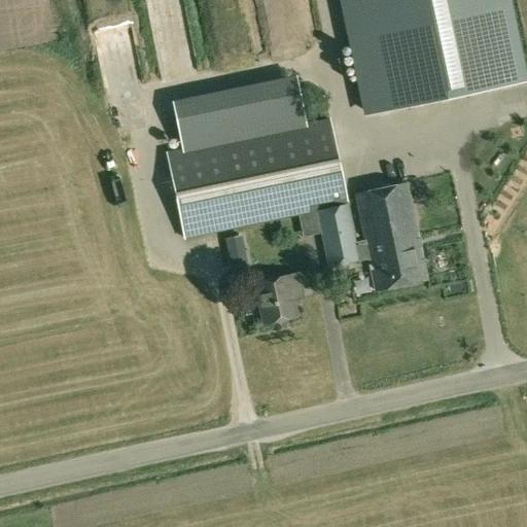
[(335,0),(358,102),(516,69),(499,0),(335,0)]
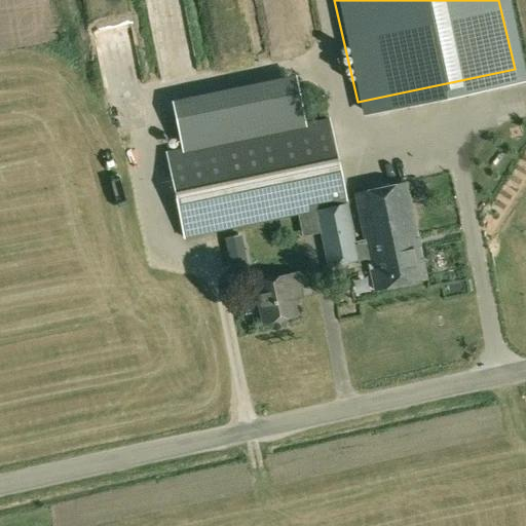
[(456,105),(443,110),(448,121),(461,116),(456,105)]
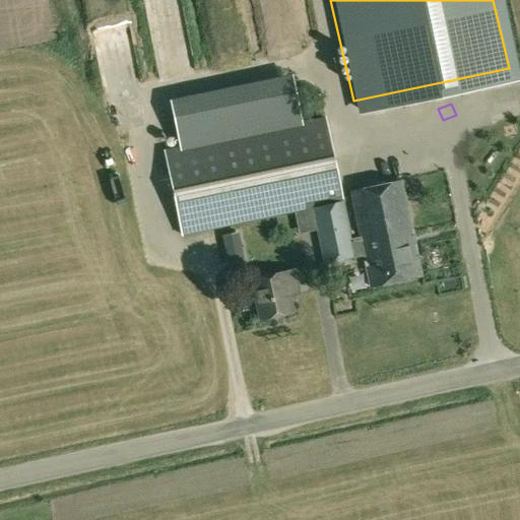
[(330,146),(323,118),(319,119),(294,124),(217,140),(184,147),(165,151),(182,234),(235,222),(293,211),(312,207),(317,233),(324,263),(352,257),(364,255),(371,287),(421,276),(415,246),(401,181),(349,192),(361,242),(351,244),(341,198),(330,146)]
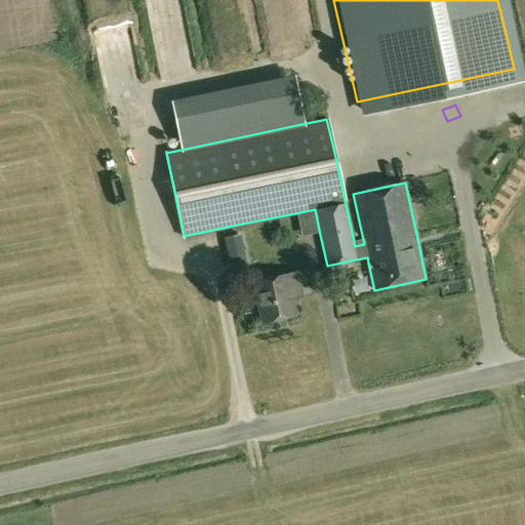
[(450,244),(432,249),(434,257),(453,252),(450,244)]
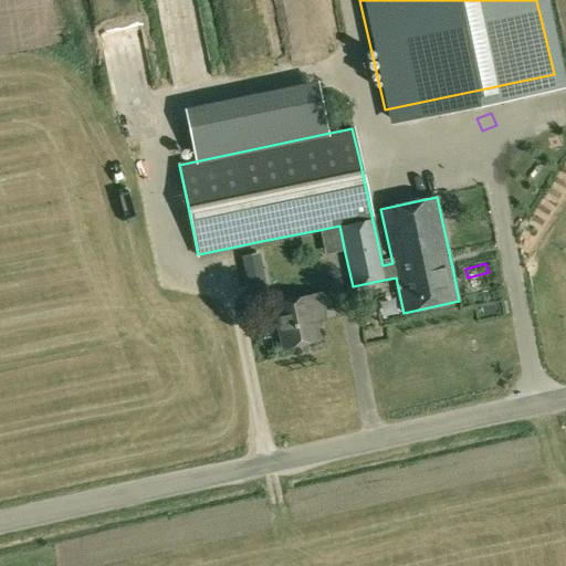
[(283,347),(318,339),(310,295),(274,303),(283,347)]
